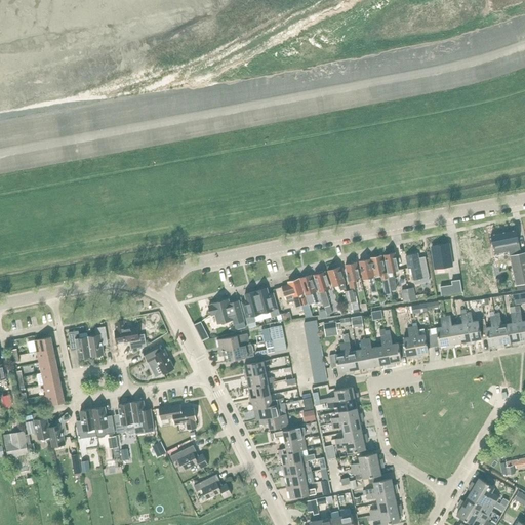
[(495,253),(509,250),(517,290),(524,288),(524,253),(521,254),(516,230),(491,235),(495,253)]
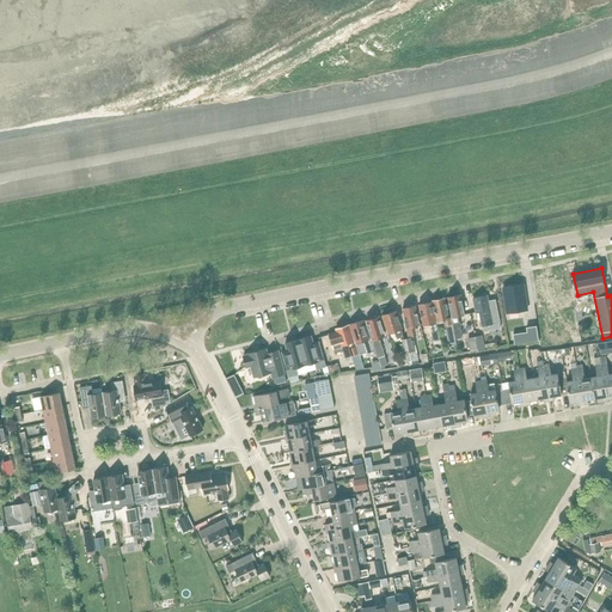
[(568,303),(563,276),(548,279),(548,283),(540,286),(543,300),(550,299),(551,305),(568,303)]
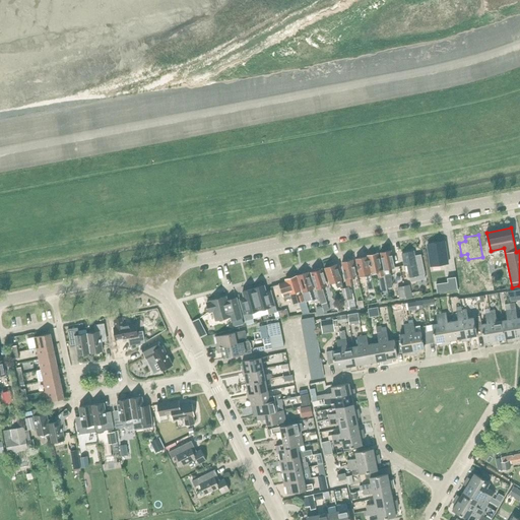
[(448,264),(445,242),(428,244),(432,266),(448,264)]
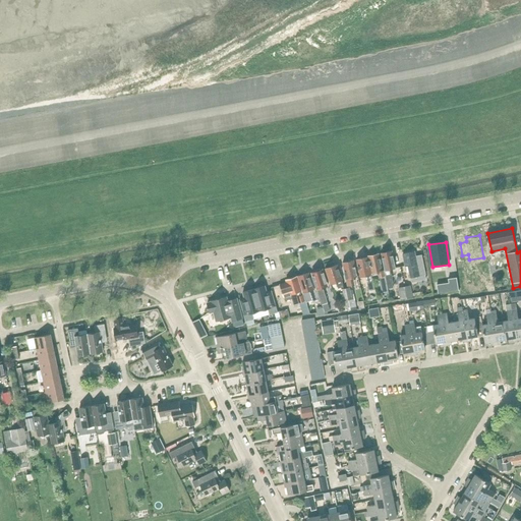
[(392,270),(398,269),(395,251),(384,253),(388,272),(385,273),(389,289),(394,288),(393,284),(396,283),(394,275),(392,270)]
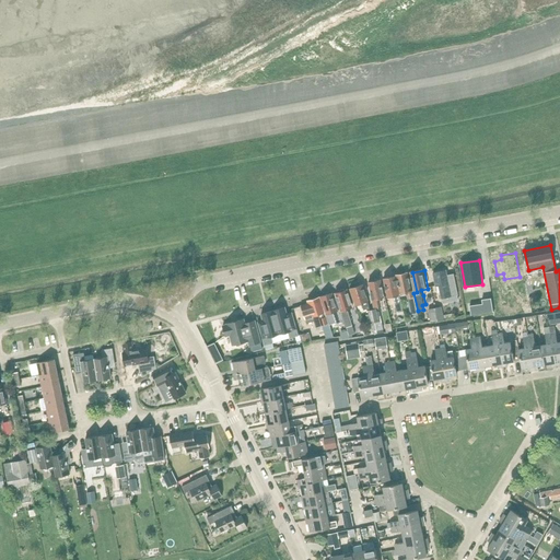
[(454,277),(447,278),(446,272),(434,275),(438,287),(440,287),(443,299),(444,304),(458,301),(457,295),(458,295),(454,277)]
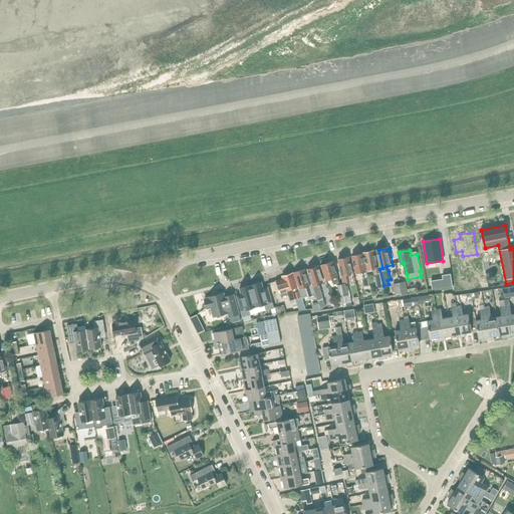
[(383,285),(379,269),(375,251),(366,253),(369,270),(373,269),(377,291),(383,289),(383,285)]
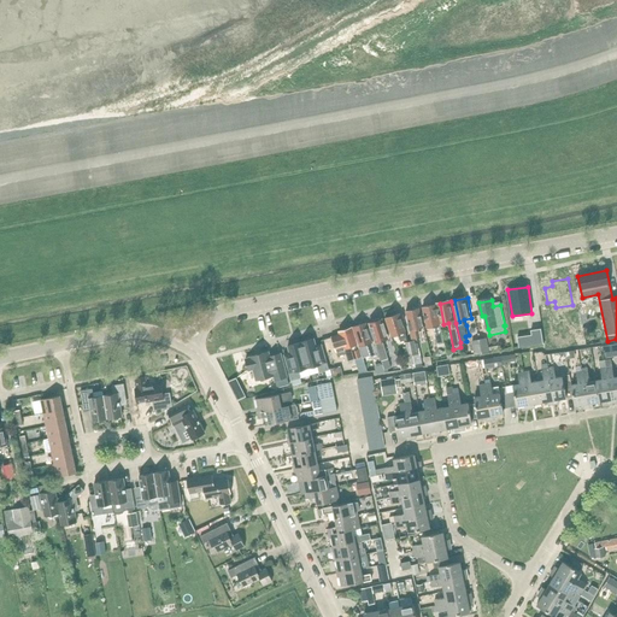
[(441,325),(442,325),(438,306),(425,309),(429,328),(434,327),(438,345),(445,344),(441,325)]
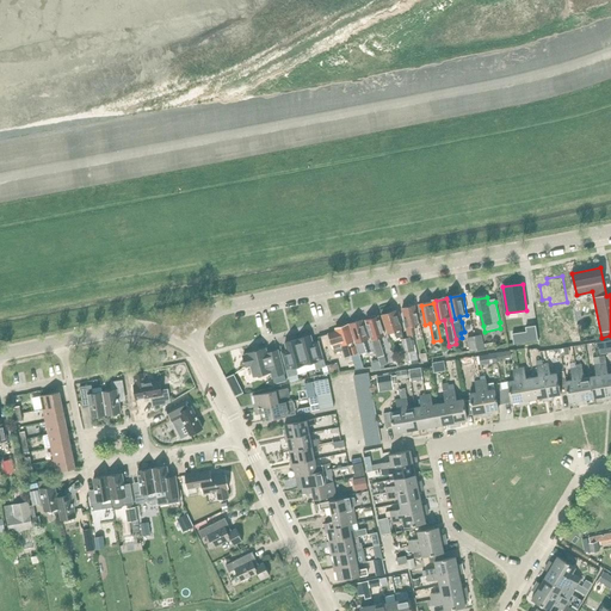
[(414,326),(421,325),(418,307),(405,309),(411,337),(417,335),(414,326)]
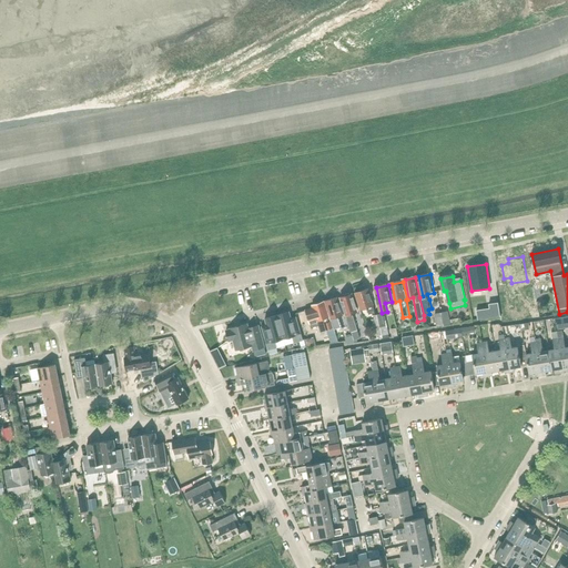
[(374,307),(375,306),(369,290),(357,294),(363,311),(367,310),(369,314),(375,313),(374,307)]
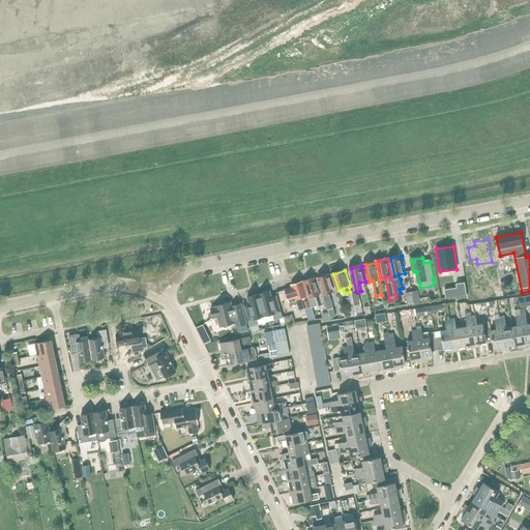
[(329,294),(336,292),(330,275),(329,276),(328,274),(324,276),(323,277),(320,280),(324,292),(323,293),(327,304),(326,304),(328,311),(329,310),(334,308),(329,294)]
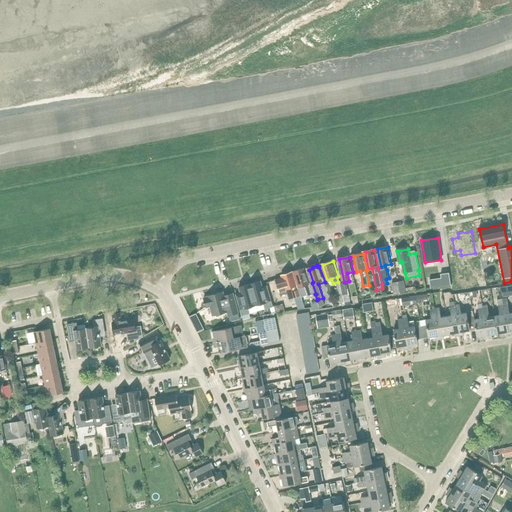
[(314,294),(315,294),(316,294),(312,283),(310,283),(306,269),(294,272),(302,297),(307,295),(308,296),(314,294)]
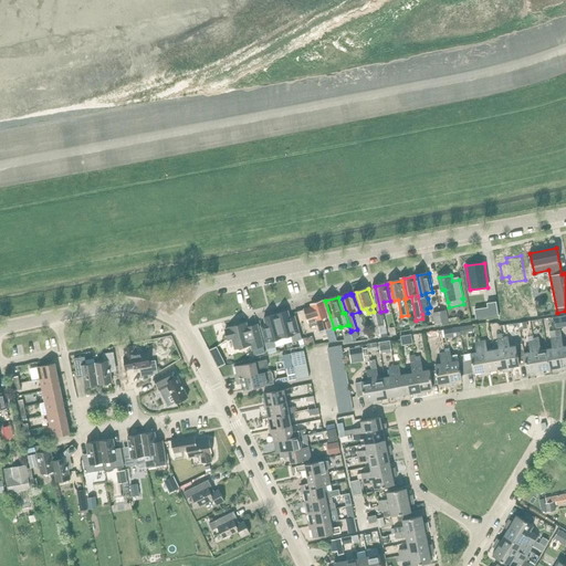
[(314,307),(306,310),(312,327),(317,325),(320,332),(326,329),(331,343),(338,341),(334,328),(325,301),(313,305),(314,307)]
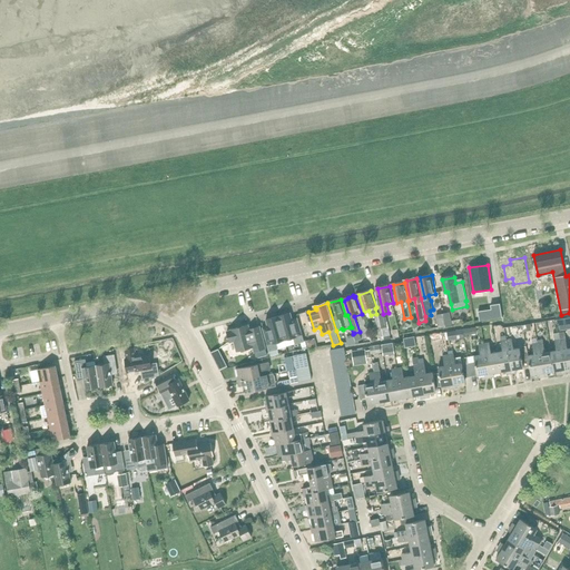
[(500,303),(491,304),(491,308),(478,311),(480,320),(502,316),(500,303)]
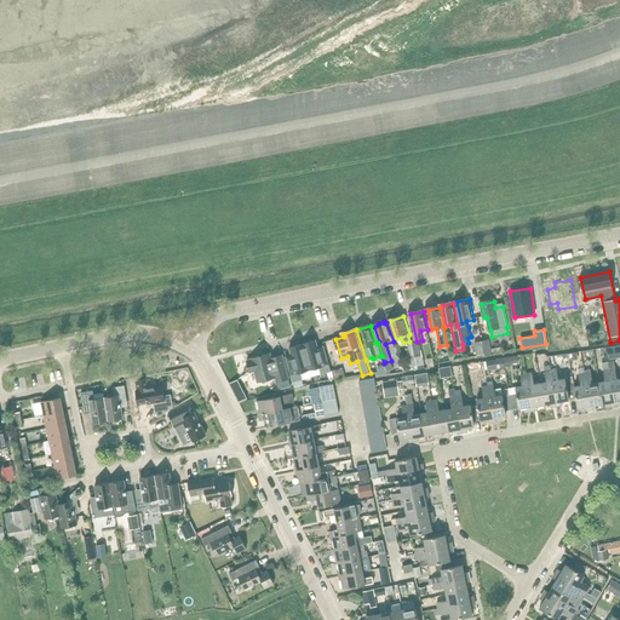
[(302,344),(309,371),(319,367),(321,374),(327,372),(329,372),(322,346),(317,348),(315,340),(302,344)]
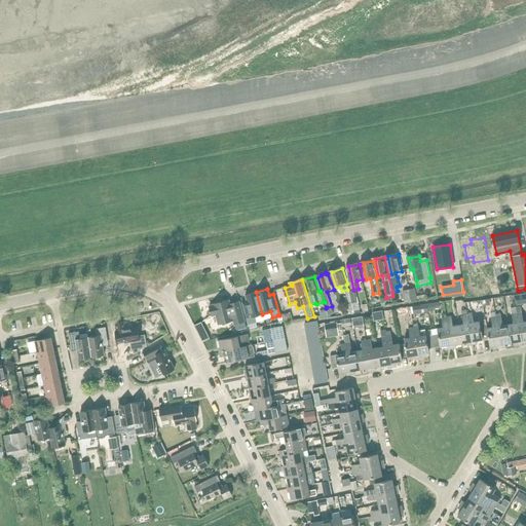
[(408,290),(410,301),(417,300),(415,289),(408,290)]
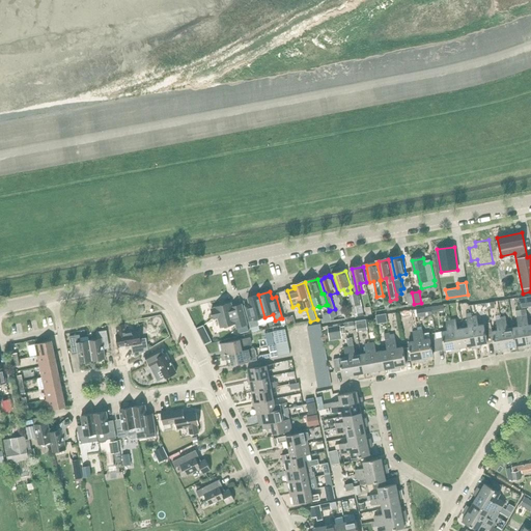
[(352,315),(358,314),(356,305),(362,304),(360,296),(358,296),(358,294),(351,296),(352,298),(348,299),(352,315)]
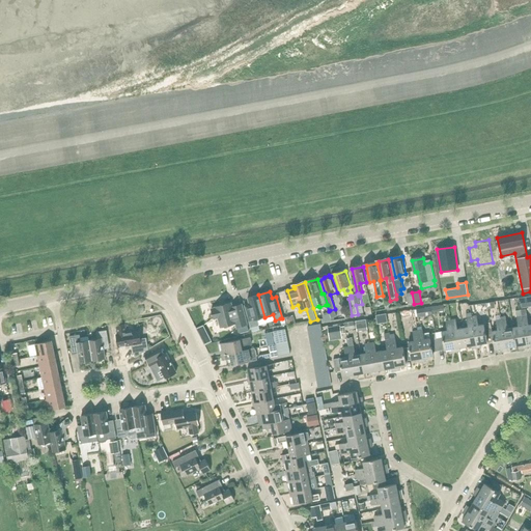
[(257,319),(264,317),(258,295),(247,299),(249,304),(245,306),(251,328),(258,326),(257,319)]
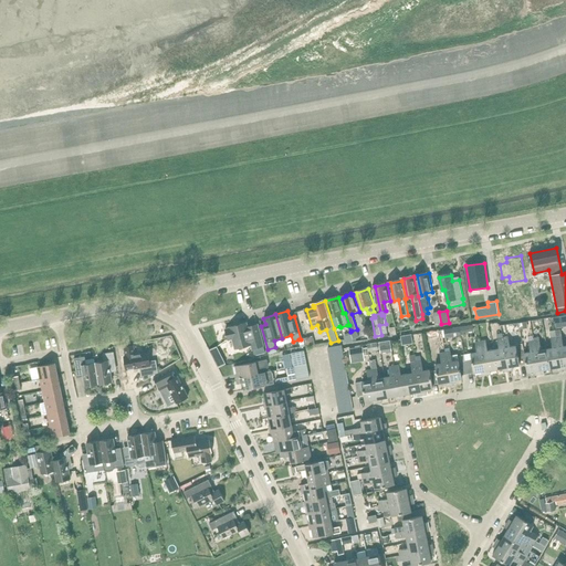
[(565,326),(565,315),(554,317),(556,328),(565,326)]
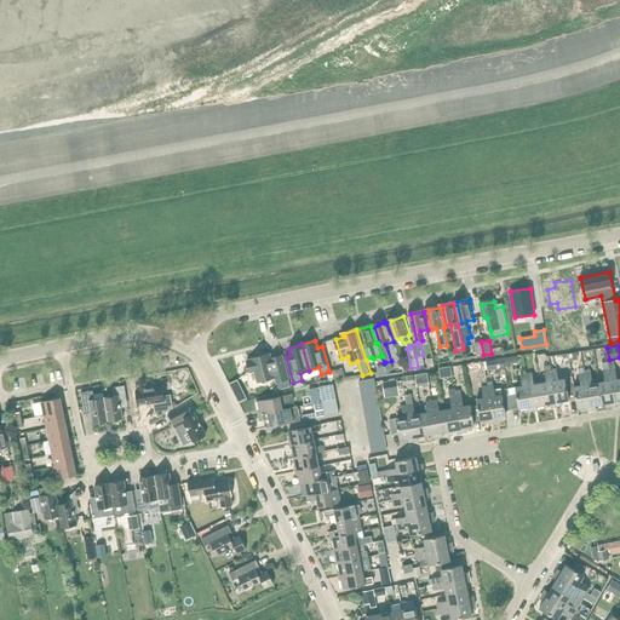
[(275,378),(279,390),(291,386),(283,362),(273,366),(270,354),(251,359),(251,360),(246,361),(250,373),(254,372),(257,383),(275,378)]
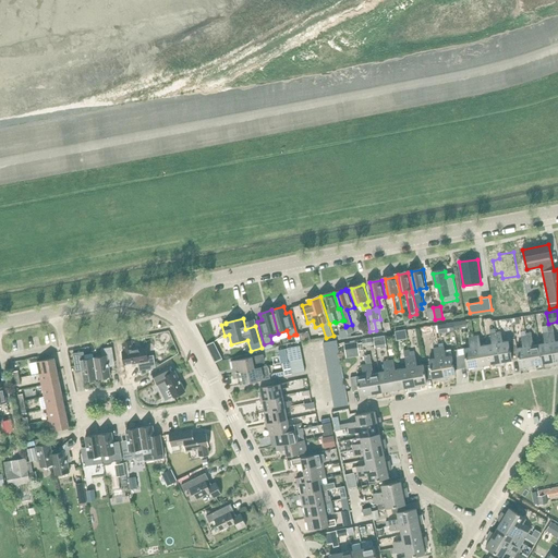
[(438,325),(439,335),(448,332),(446,324),(438,325)]
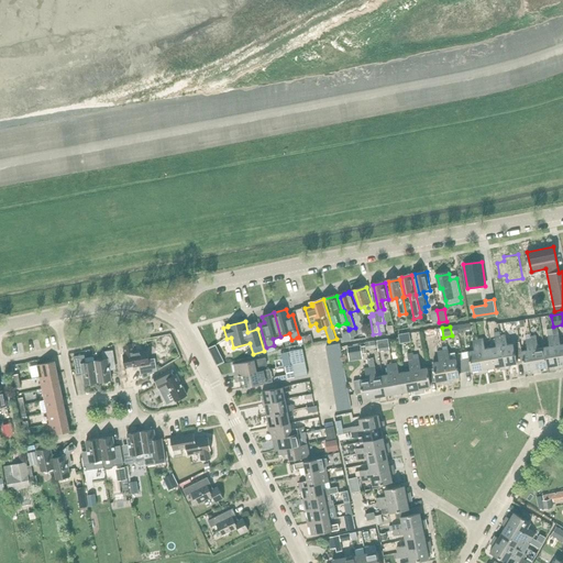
[(551,348),(547,348),(549,366),(555,366),(555,370),(560,368),(554,337),(553,328),(548,329),(551,348)]
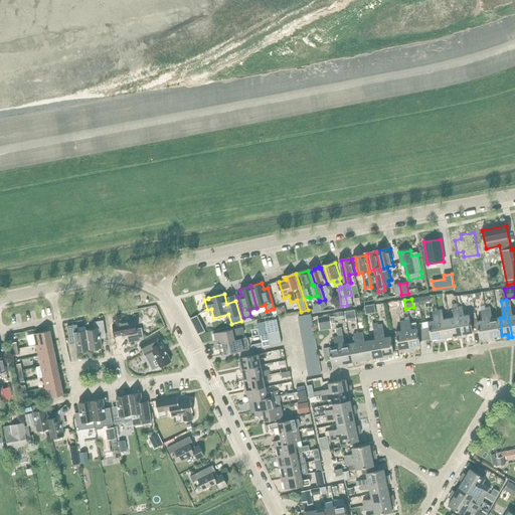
[(511,300),(506,300),(507,308),(512,337),(514,336),(514,333),(514,316),(513,316),(511,300)]
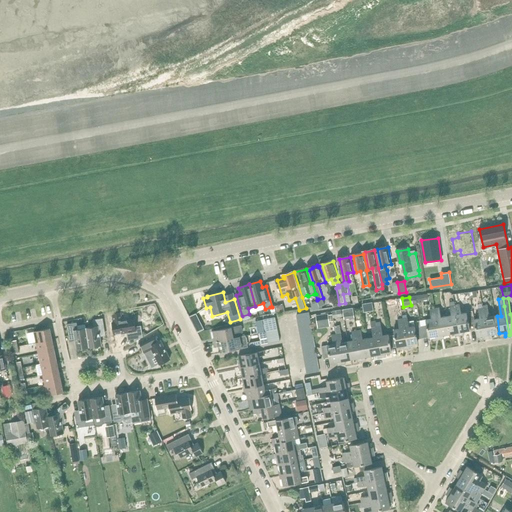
[(455,306),(454,301),(450,302),(451,307),(450,307),(452,316),(447,317),(450,334),(455,333),(456,337),(460,336),(455,306)]
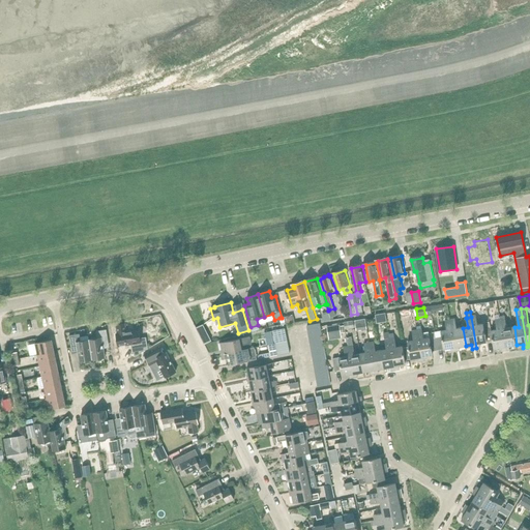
[(324,321),(330,320),(328,313),(322,315),(324,321)]
